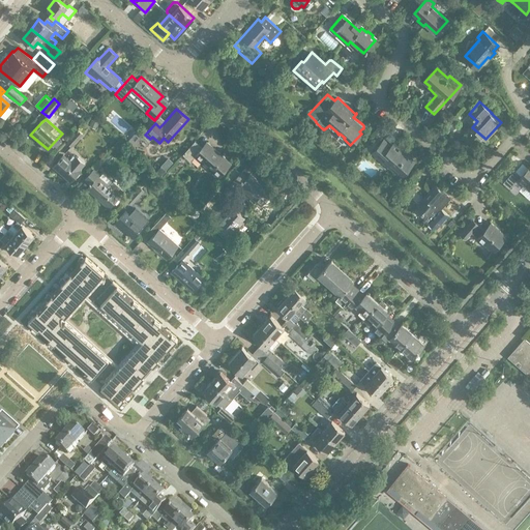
[(71,146),(83,134),(79,129),(66,142),(71,146)]
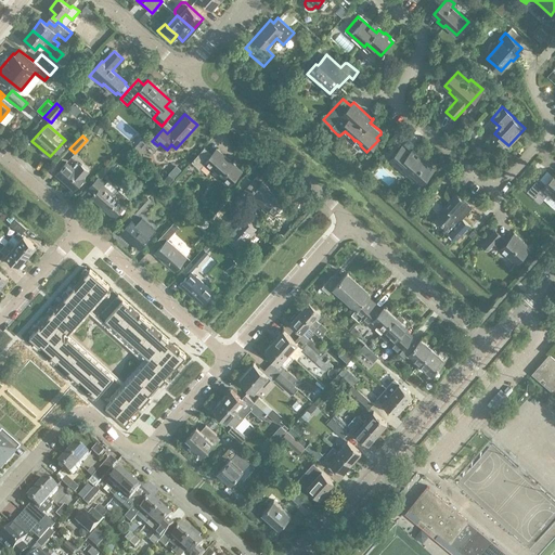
[(418,184),(434,168),(412,149),(408,152),(401,145),(388,159),(402,172),(404,171),(418,184)]
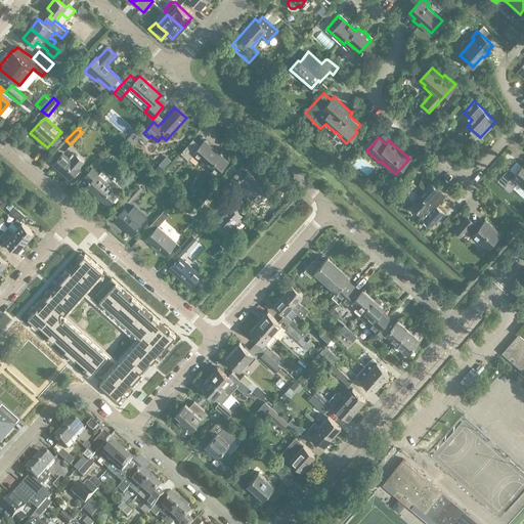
[(216,175),(228,162),(204,140),(200,145),(192,139),(181,153),(188,159),(192,155),(216,175)]
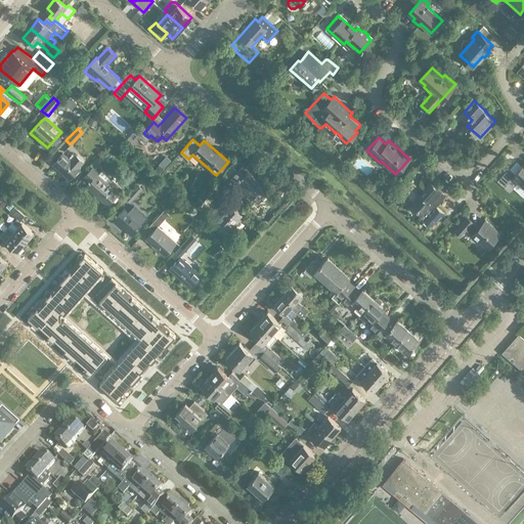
[(80,169),(79,168),(85,162),(76,154),(74,155),(73,154),(70,157),(71,159),(70,160),(62,153),(52,164),(70,179),(80,169)]
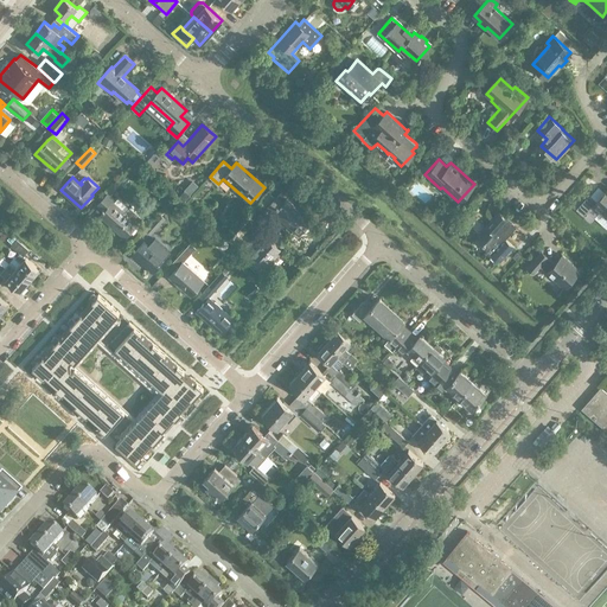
[(186,198),(199,184),(195,179),(180,193),(186,198)]
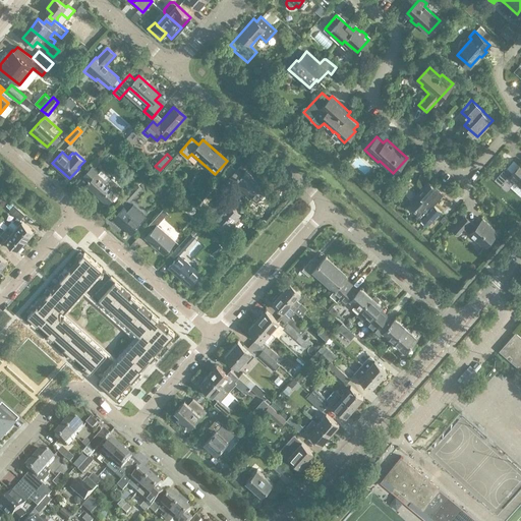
[(494,178),(495,179),(501,185),(510,176),(520,186),(520,161),(512,171),(506,166),(494,178)]
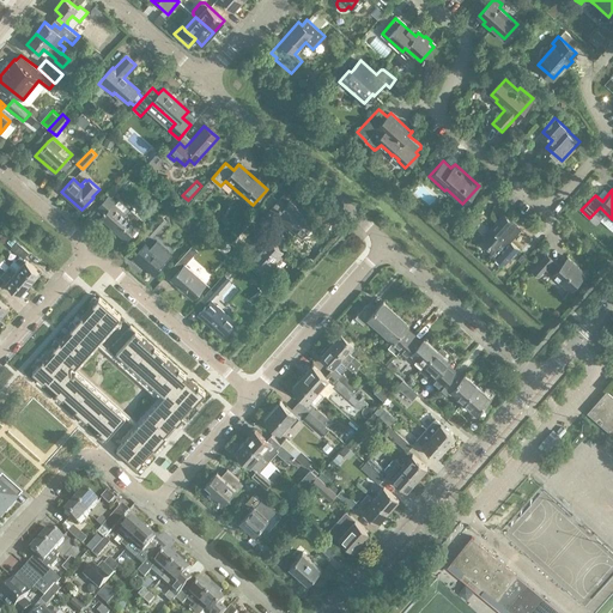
[(98,207),(103,211),(105,213),(102,217),(127,240),(139,226),(138,225),(143,219),(132,210),(126,216),(114,205),(115,202),(108,196),(98,207)]
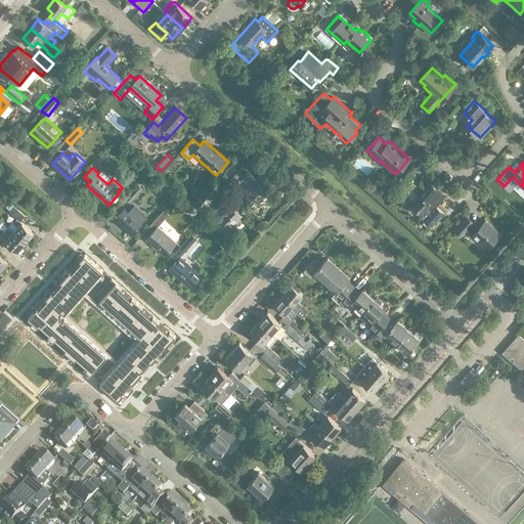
[(229,180),(230,180),(235,185),(237,184),(258,203),(268,190),(247,171),(244,175),(238,171),(229,180)]
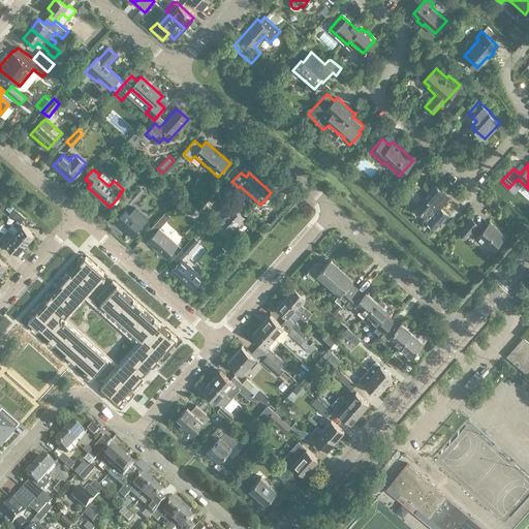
[(148,176),(131,194),(138,200),(155,182),(148,176)]
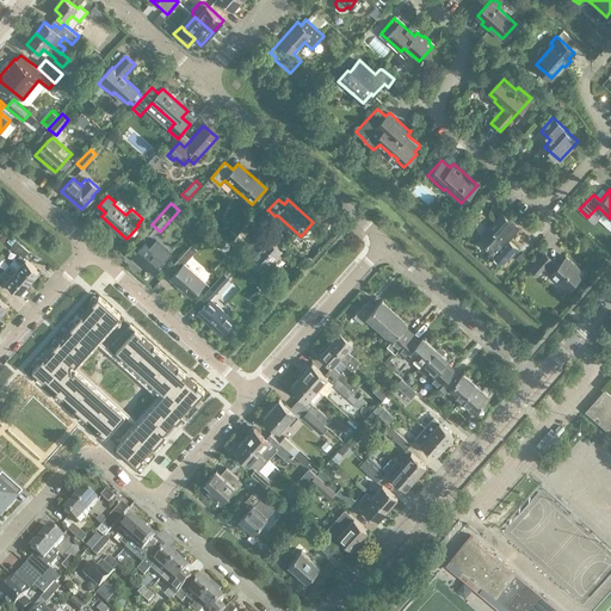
[(506,260),(517,248),(505,236),(516,224),(500,213),(487,228),(488,229),(480,239),(479,238),(477,238),(491,250),(488,253),(500,265),(506,259),(506,260)]
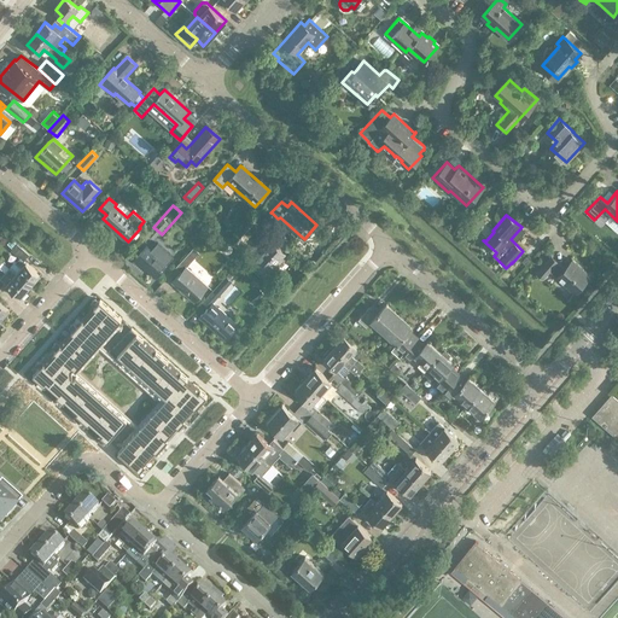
[(255,245),(261,251),(252,262),(256,266),(252,269),(261,277),(264,272),(267,274),(274,266),(277,269),(285,260),(281,257),(284,255),(263,237),(255,245)]
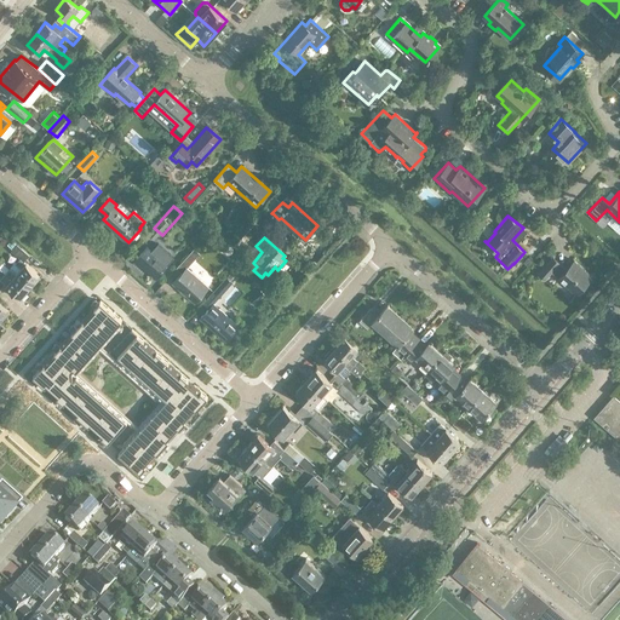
[(11,239),(7,244),(13,248),(11,251),(19,258),(16,263),(15,262),(12,265),(10,268),(10,269),(29,287),(40,276),(23,262),(29,254),(17,244),(11,239)]
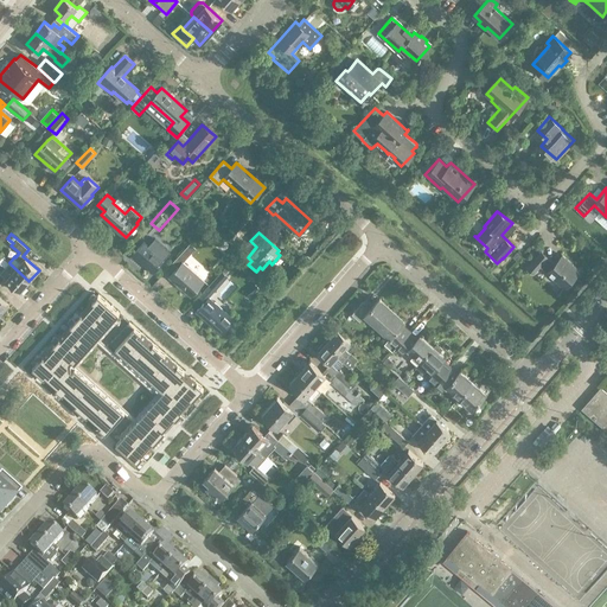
[(144,242),(133,254),(153,272),(164,259),(171,253),(154,238),(148,246),(145,242),(144,242)]
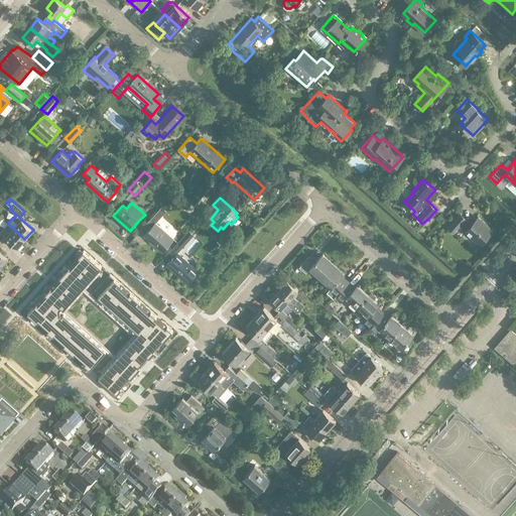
[(166,211),(161,207),(146,223),(151,227),(144,235),(162,251),(173,238),(156,223),(166,211)]
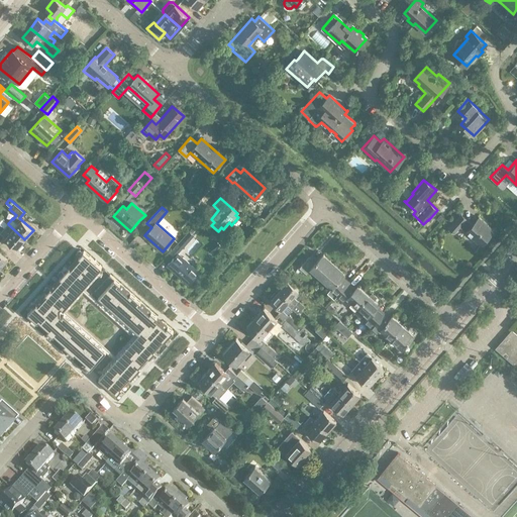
[(480,245),(494,230),(479,217),(473,224),(461,215),(449,228),(454,232),(459,226),(480,245)]
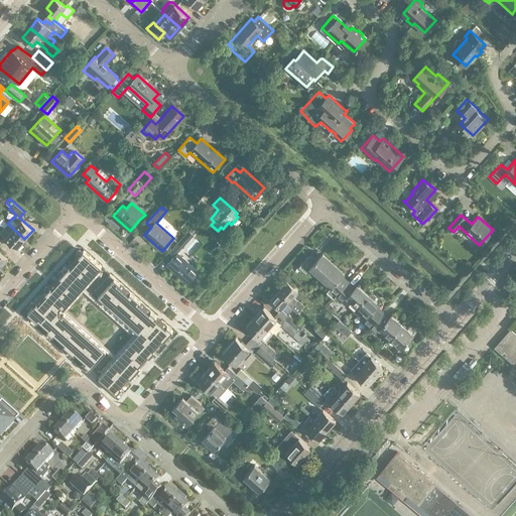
[(24,239),(8,224),(0,232),(0,231),(0,240),(4,236),(5,237),(4,237),(16,248),(24,239)]
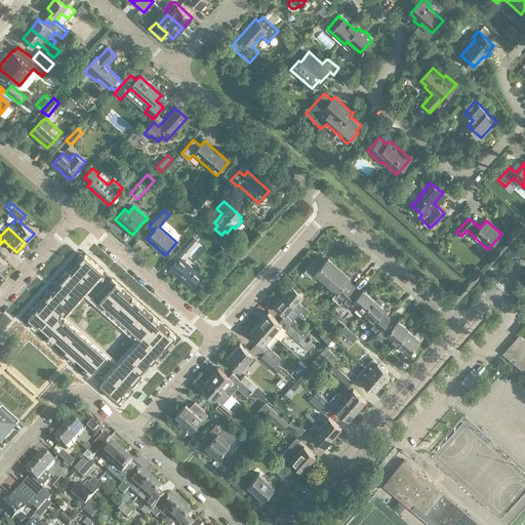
[(186,251),(197,239),(192,234),(180,246),(186,251)]
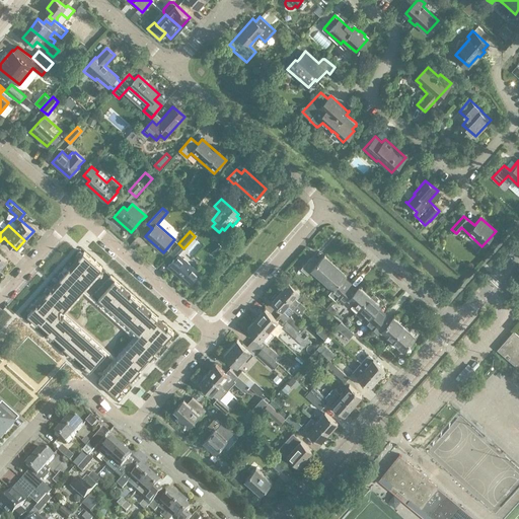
[(84,251),(27,314),(90,370),(106,352),(64,314),(62,316),(61,315),(61,309),(62,308),(64,310),(100,270),(102,268),(84,251)]
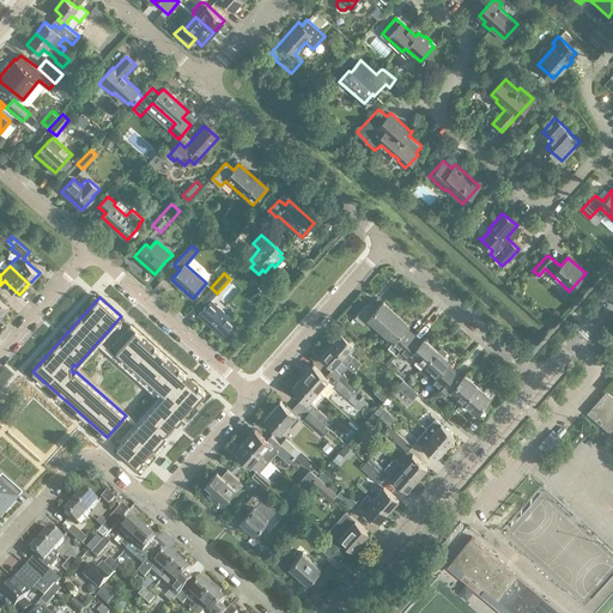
[(223,337),(235,322),(211,301),(198,314),(223,337)]
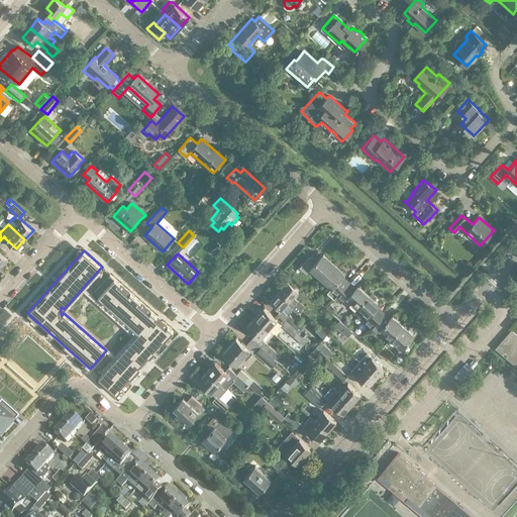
[(310,269),(321,278),(333,264),(322,253),(315,262),(309,256),(300,267),(306,273),(310,269)]
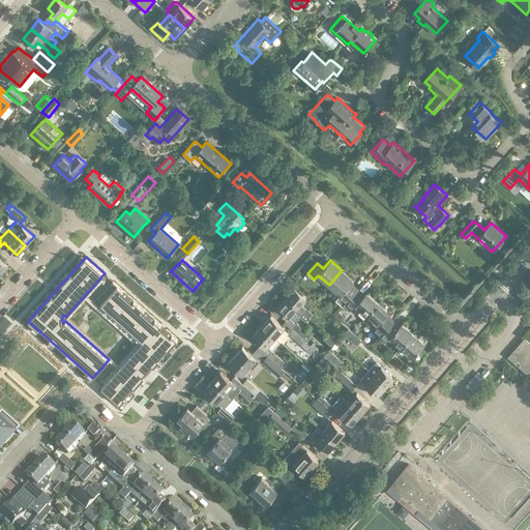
[(353,281),(342,270),(329,285),(340,295),(335,299),(343,305),(345,303),(355,291),(357,289),(350,284),(353,281)]
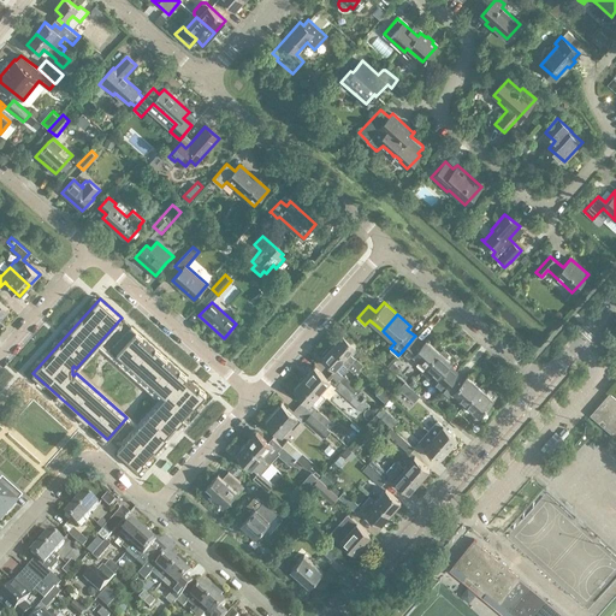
[(117,353),(166,396),(120,446),(118,449),(118,450),(140,469),(207,394),(193,381),(191,383),(187,378),(188,377),(136,331),(134,335),(130,338),(126,342),(124,345),(120,349),(117,353)]
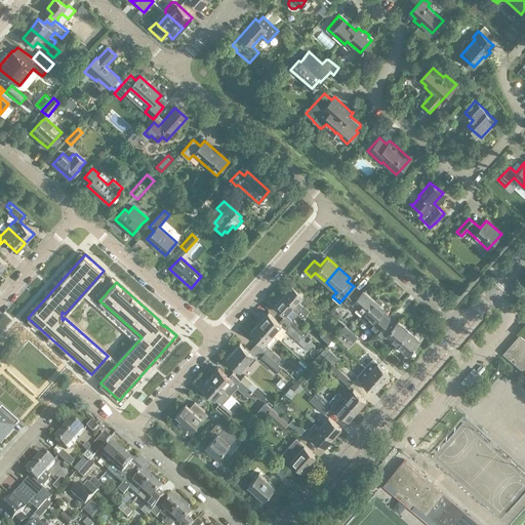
[(292,285),(291,286),(289,285),(285,289),(287,290),(283,294),(308,317),(308,316),(306,315),(310,311),(297,300),(303,294),(292,285)]
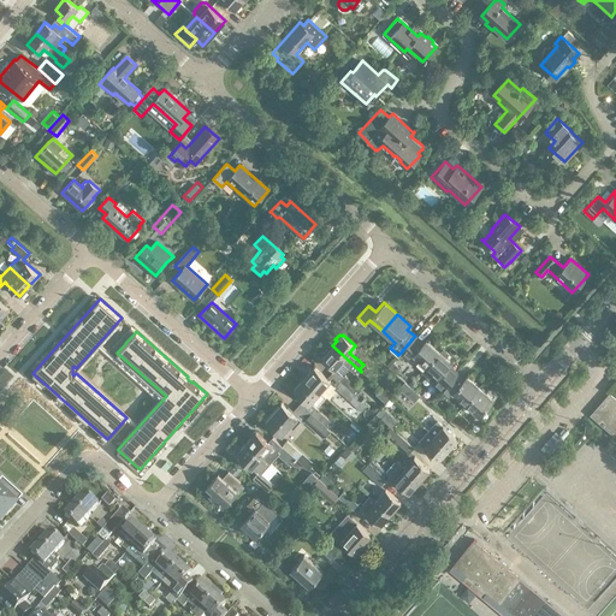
[(420,368),(422,369),(439,351),(426,339),(421,345),(413,338),(401,353),(409,360),(414,354),(418,357),(416,359),(416,360),(416,362),(418,365),(419,366),(420,368)]
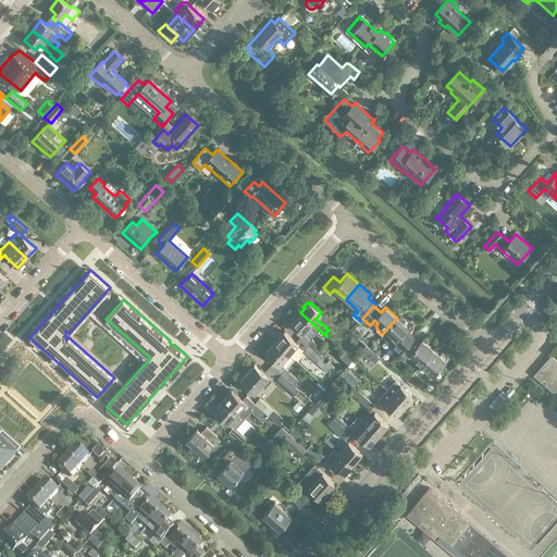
[(326,336),(300,312),(297,317),(295,316),(292,320),(293,322),(292,323),(302,333),(300,336),(322,357),(326,353),(312,338),(311,339),(304,333),(309,326),(321,337),(323,339),(326,336)]
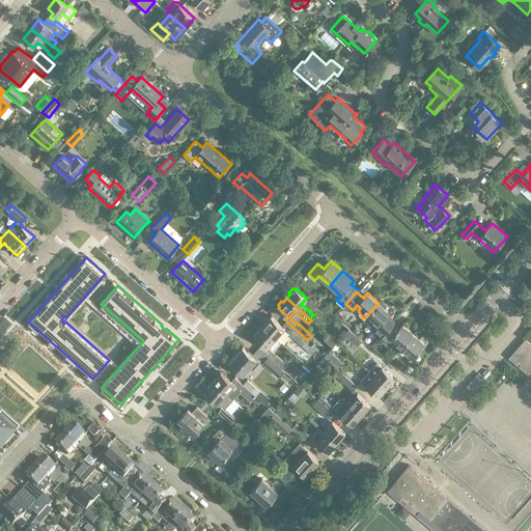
[(364,318),(363,319),(367,324),(380,336),(391,324),(385,317),(389,312),(379,303),(364,318)]
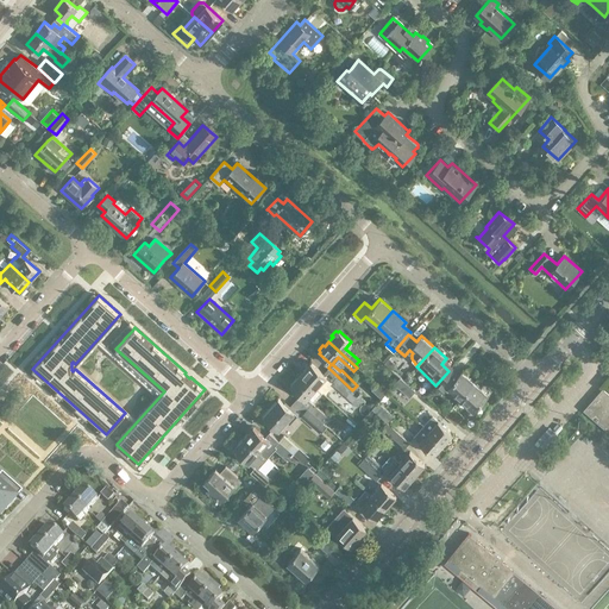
[(311,363),(300,374),(315,388),(325,377),(358,407),(363,401),(352,390),(328,368),(322,374),(311,363)]
